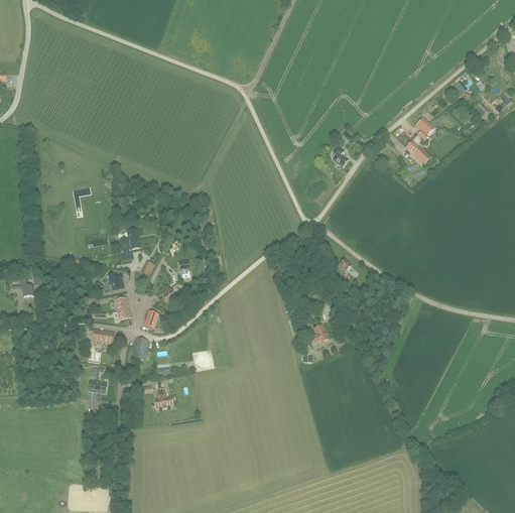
[(456,81),(454,83),(461,92),(464,90),(467,88),(461,80),(459,78),(456,81)]
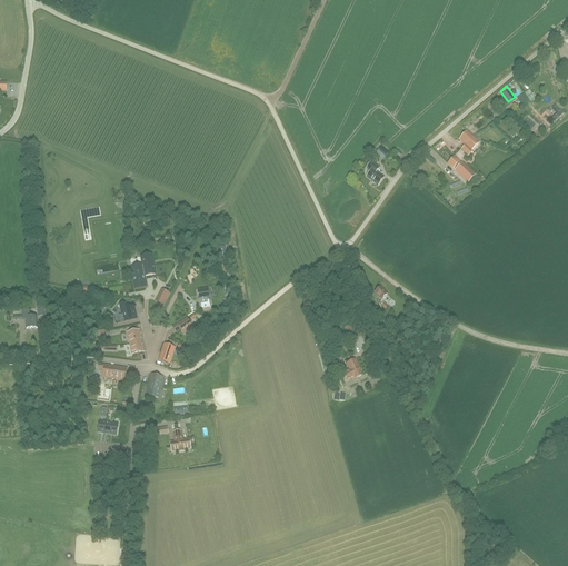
[(526,93),(527,96),(529,99),(535,96),(532,92),(531,90),(526,93)]
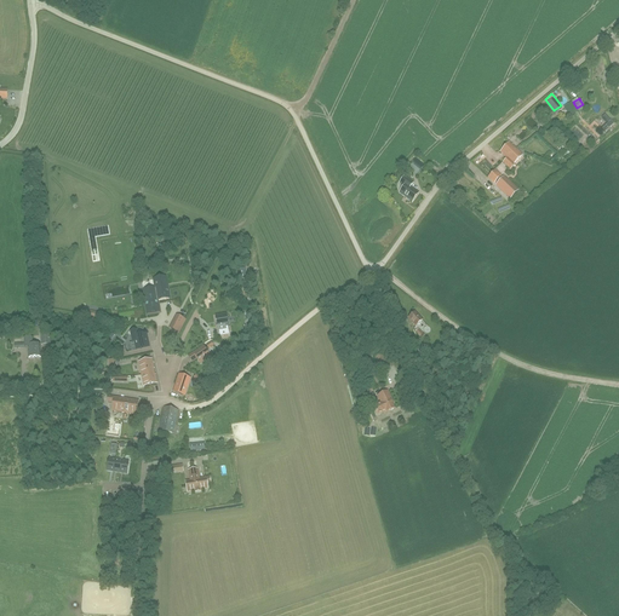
[(603,130),(613,120),(609,117),(603,111),(601,114),(607,120),(601,126),(603,130)]
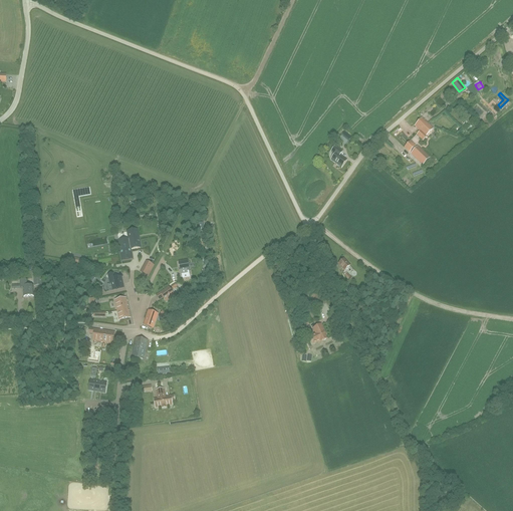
[(475,105),(472,108),(478,114),(481,111),(475,105)]
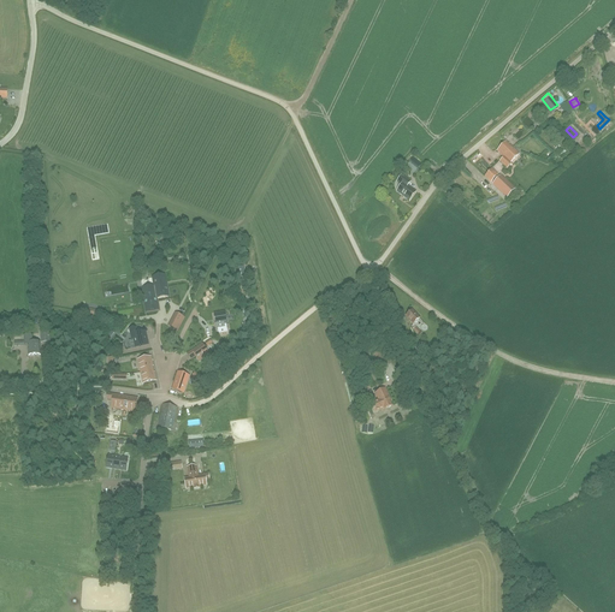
[(510,160),(510,159),(518,150),(506,138),(496,148),(503,154),(498,158),(506,165),(510,160)]
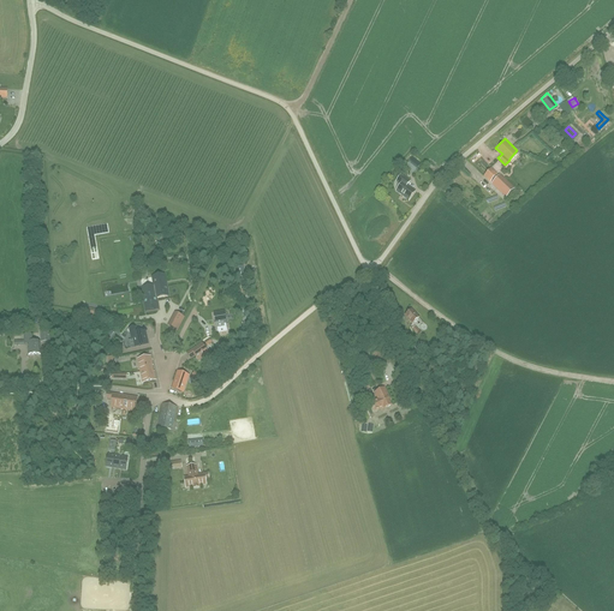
[(562,147),(555,154),(559,156),(566,149),(562,147)]
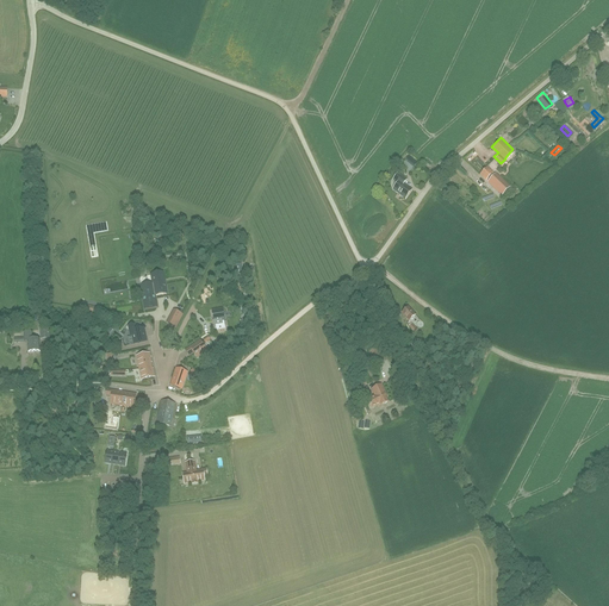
[(485,177),(492,169),(486,164),(479,172),(485,177)]
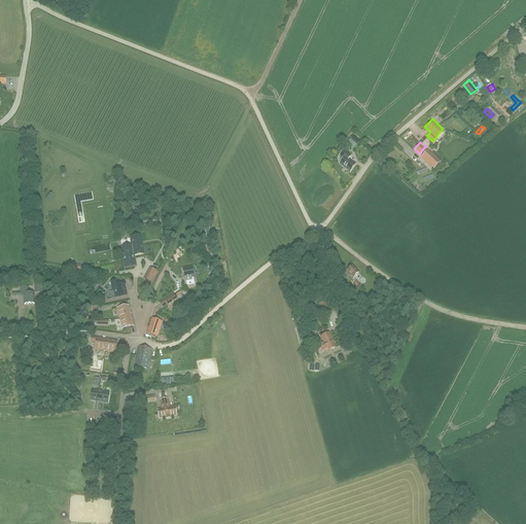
[(350,152),(343,147),(335,159),(350,169),(355,162),(348,156),(350,152)]
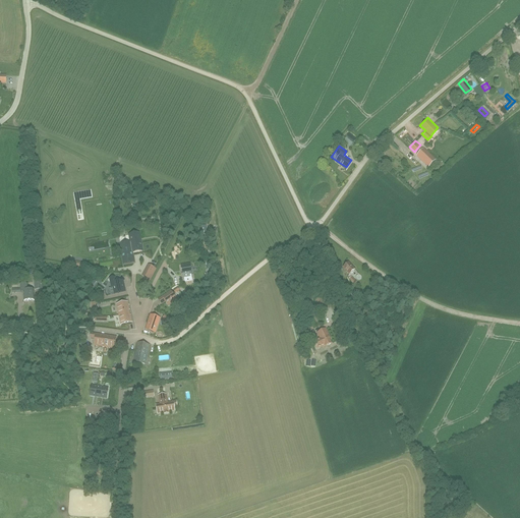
[(423,146),(416,153),(427,164),(435,157),(423,146)]
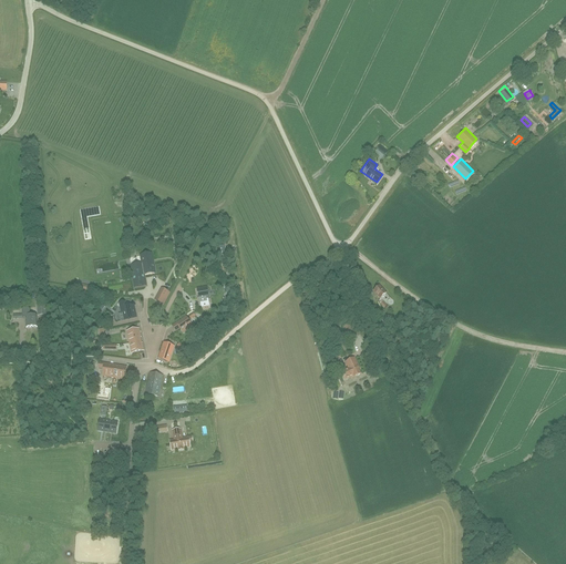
[(175,228),(173,228),(174,234),(176,234),(176,235),(193,232),(192,221),(175,224),(175,227),(175,228)]
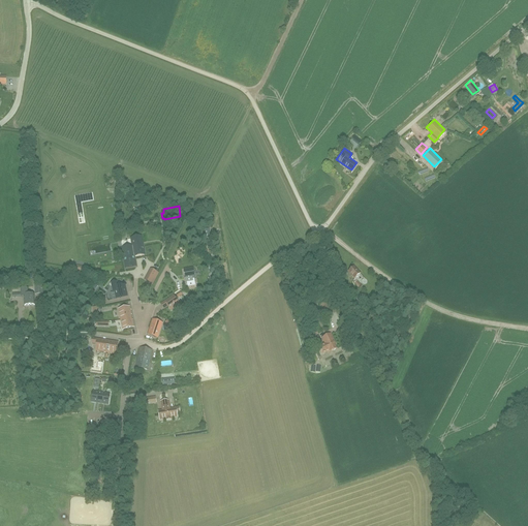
[(141,248),(143,248),(143,245),(141,234),(130,236),(131,244),(124,245),(122,246),(121,246),(122,252),(125,265),(129,264),(133,264),(134,263),(133,255),(133,254),(133,253),(141,251),(141,250),(141,248)]
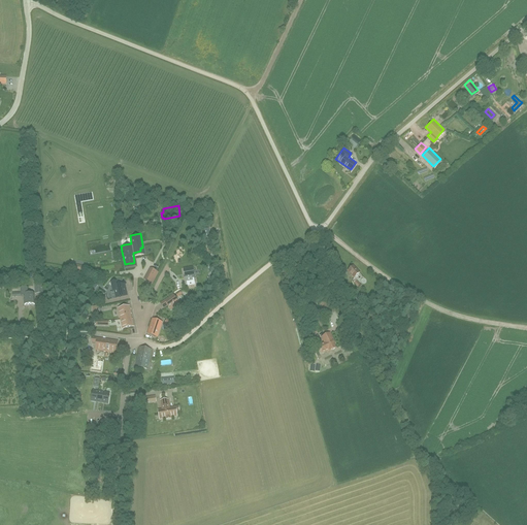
[(354,275),(359,270),(353,263),(348,268),(354,275)]
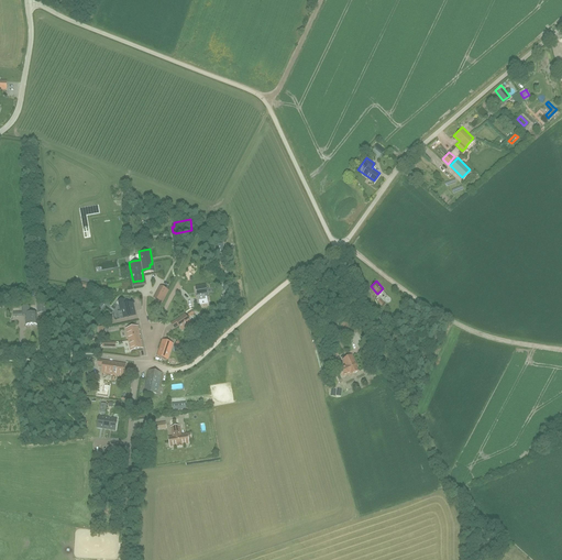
[(160,283),(153,295),(161,299),(167,287),(160,283)]
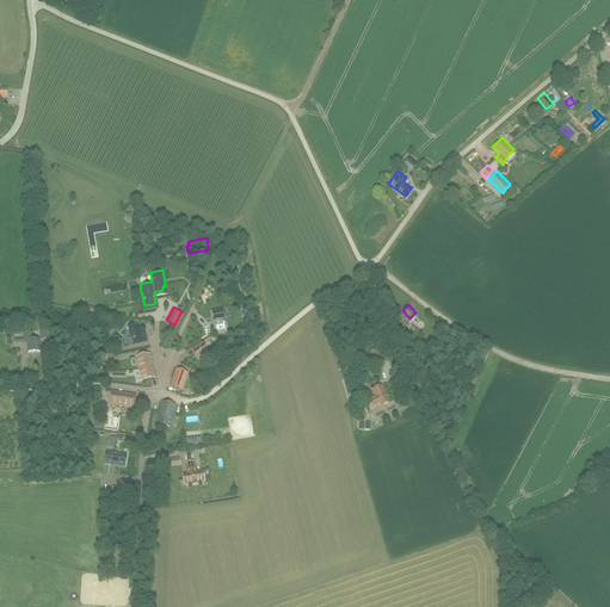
[(222,307),(211,308),(214,324),(222,322),(221,319),(225,319),(222,307)]
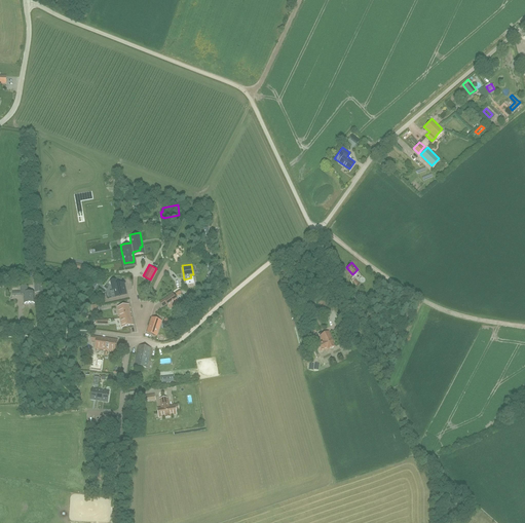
[(123,283),(122,279),(120,281),(117,282),(116,276),(109,277),(111,289),(113,288),(114,294),(125,292),(123,283)]
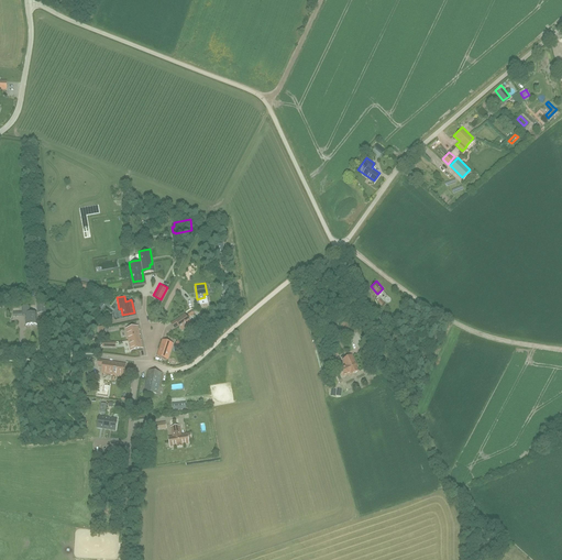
[(45,315),(44,310),(44,299),(36,300),(36,310),(40,310),(40,315),(45,315)]
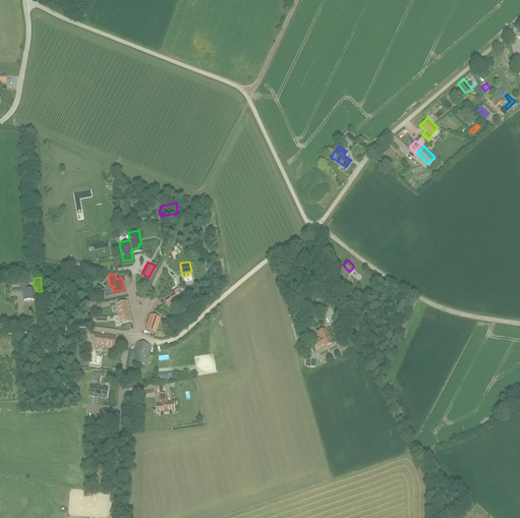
[(33,287),(27,288),(26,282),(19,282),(19,286),(19,287),(22,287),(22,290),(23,298),(29,298),(34,298),(33,287)]
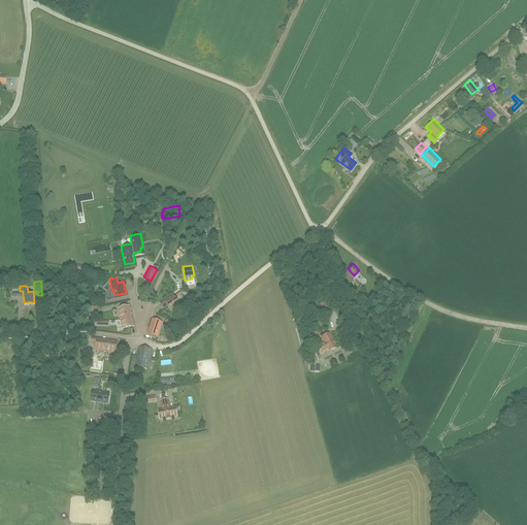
[(172,292),(163,298),(166,302),(168,305),(177,299),(172,292)]
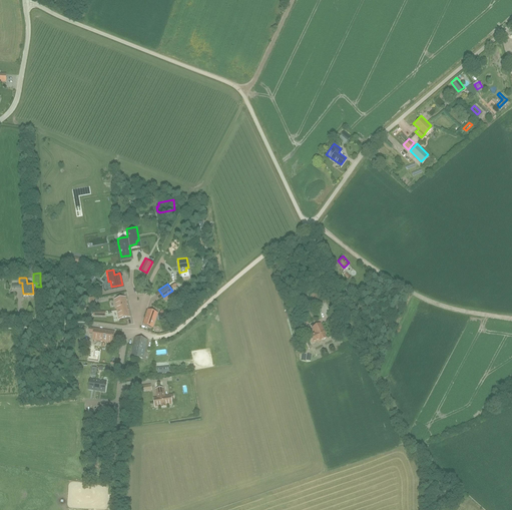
[(322,301),(319,290),(310,292),(313,304),(322,301)]
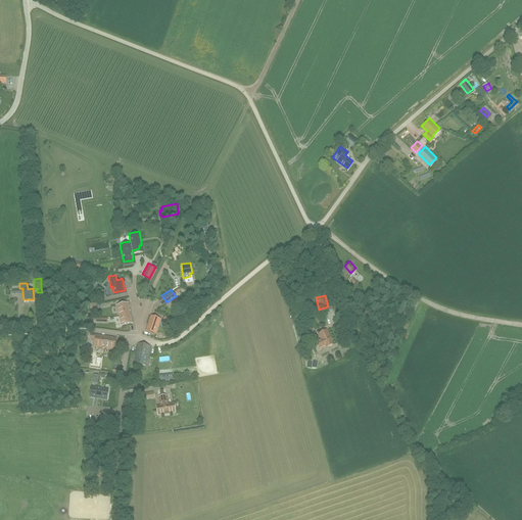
[(299,301),(300,306),(311,303),(309,298),(299,301)]
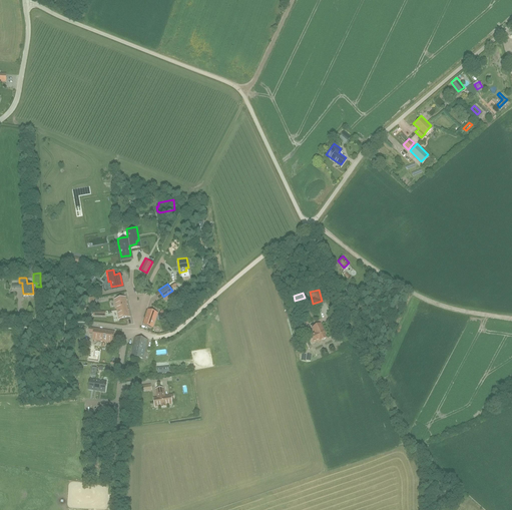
[(122,306),(126,305),(125,303),(126,302),(124,295),(114,298),(116,307),(122,306)]
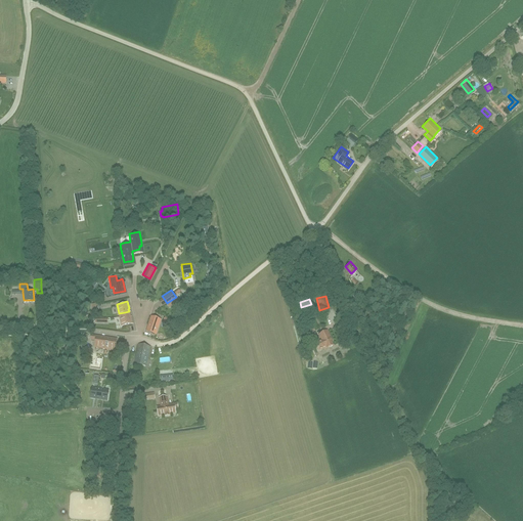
[(125,312),(119,313),(121,323),(132,321),(130,314),(129,314),(129,311),(125,312)]
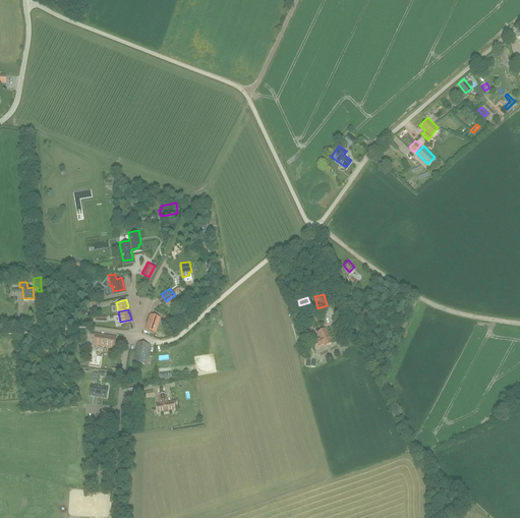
[(159,315),(151,312),(148,322),(146,327),(147,328),(147,327),(150,329),(154,330),(156,325),(159,315)]
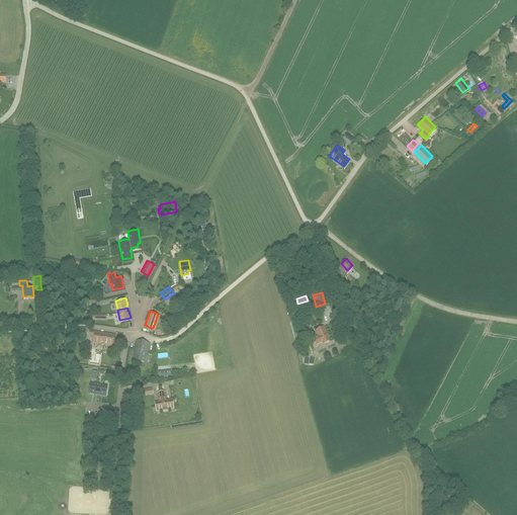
[(315,328),(318,334),(312,337),(315,343),(322,340),(323,341),(329,339),(327,334),(328,334),(323,324),(315,328)]
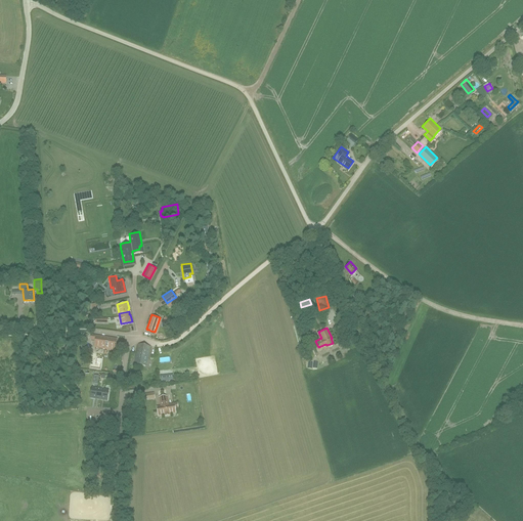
[(105,340),(106,335),(95,333),(94,345),(104,346),(105,340)]
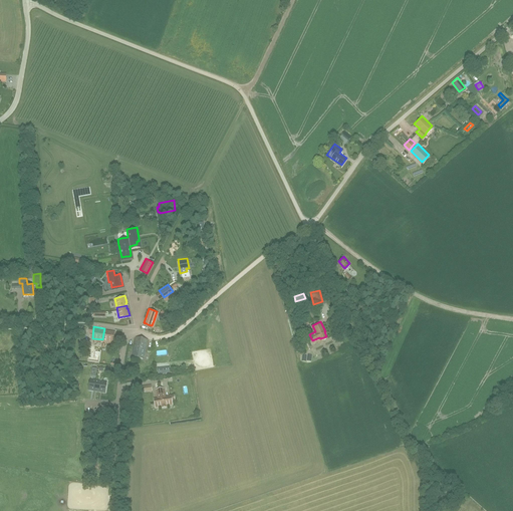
[(103,333),(102,339),(111,341),(113,329),(106,328),(104,328),(103,333)]
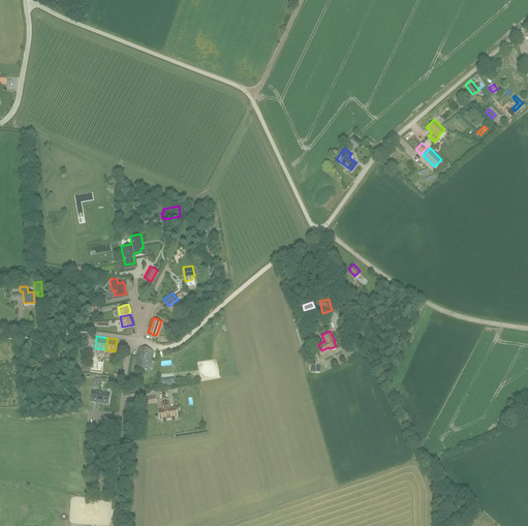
[(147,368),(151,348),(138,345),(134,365),(147,368)]
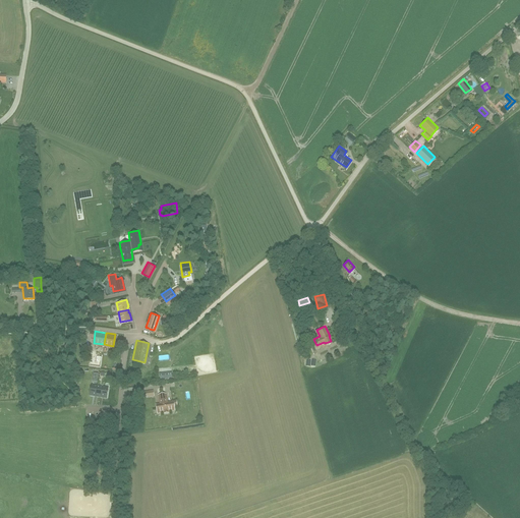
[(99,365),(101,354),(96,353),(95,359),(90,358),(89,363),(99,365)]
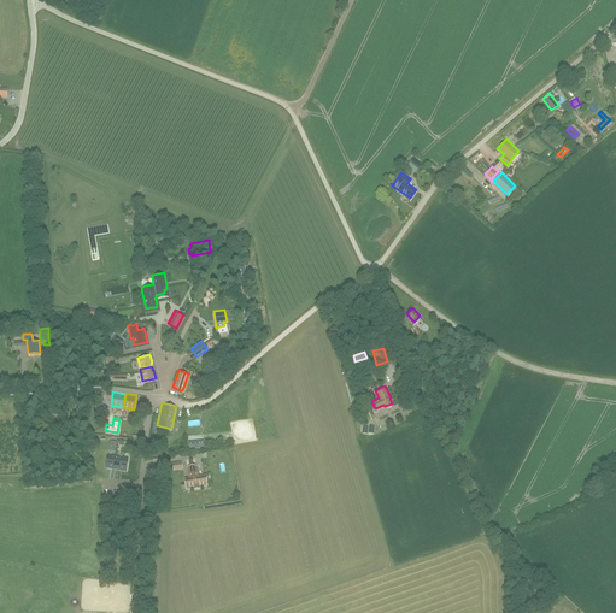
[(222,454),(235,452),(234,442),(221,444),(222,454)]
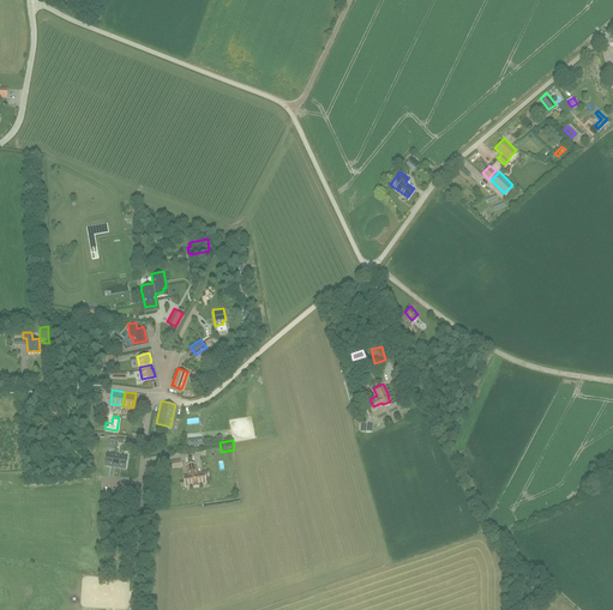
[(204,475),(206,475),(205,470),(196,471),(194,461),(186,463),(187,472),(184,473),(185,483),(192,482),(192,484),(198,483),(197,482),(205,481),(204,475)]
